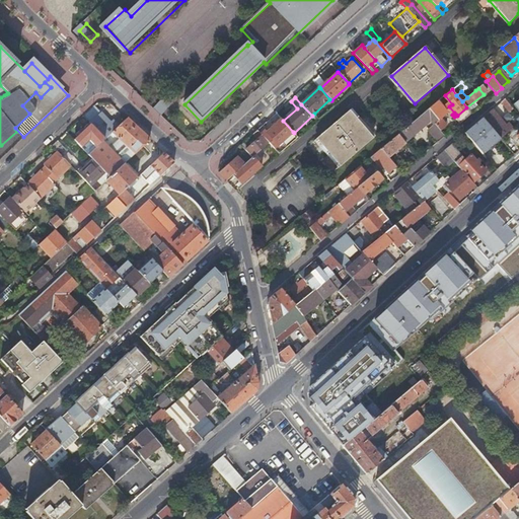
[(319,119),(335,105),(329,99),(314,114),(319,119)]
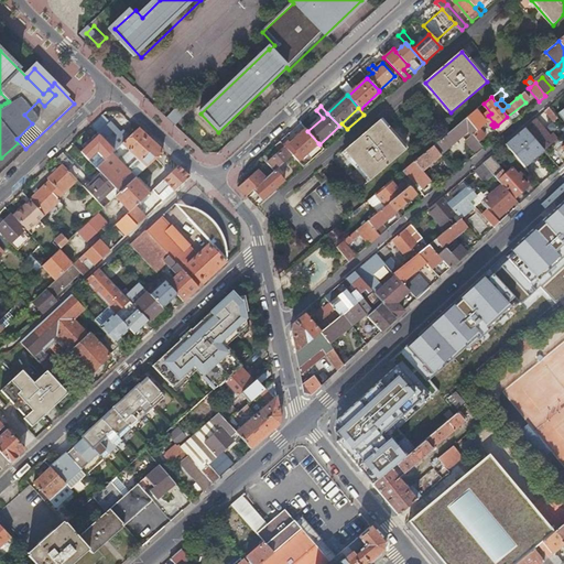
[(553,121),(557,118),(549,108),(545,111),(553,121)]
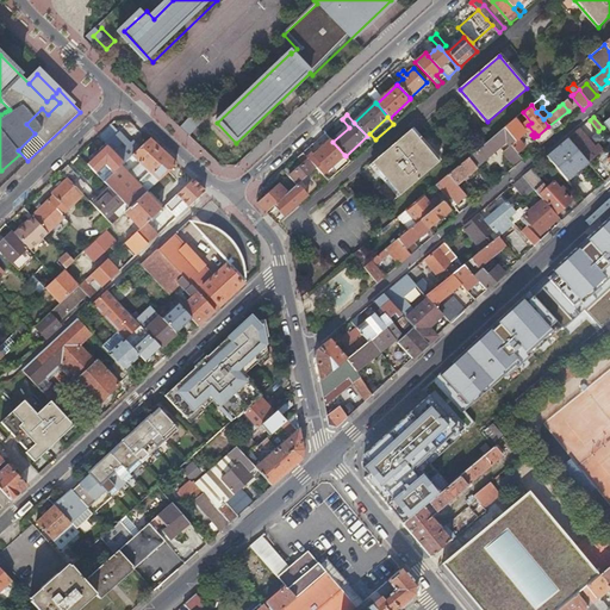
[(516,118),(504,129),(515,142),(511,145),(518,154),(526,148),(516,136),(523,130),(516,122),(518,119),(516,118)]
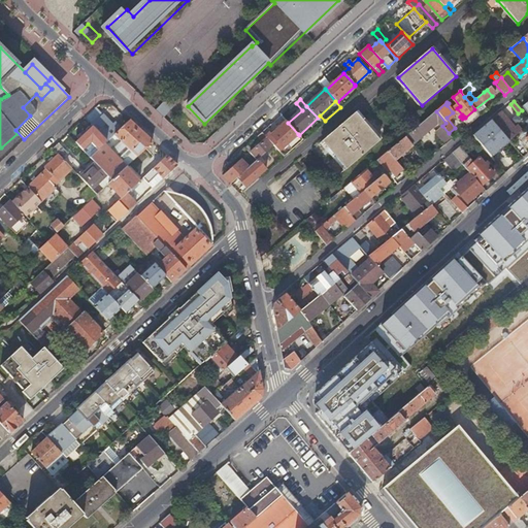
[(169,122),(179,110),(171,104),(161,116),(169,122)]
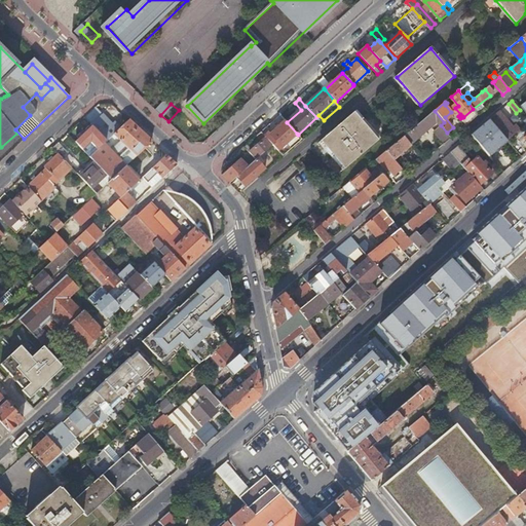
[(502,114),(500,110),(489,119),(508,141),(516,134),(515,132),(519,128),(516,124),(512,127),(503,117),(502,118),(500,115),(502,114)]
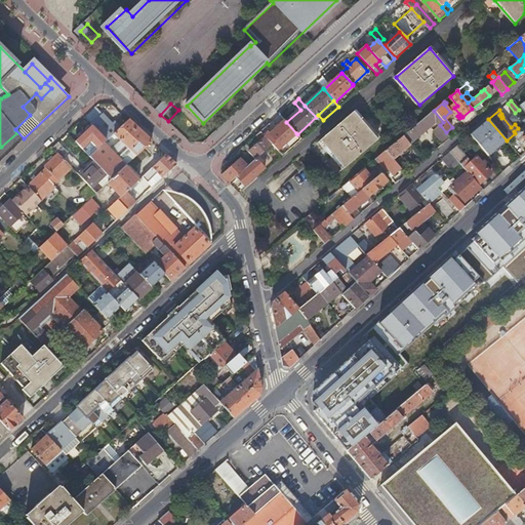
[(434,111),(403,136),(409,144),(435,122),(439,126),(433,130),(444,144),(450,137),(446,132),(440,125),(443,122),(434,111)]
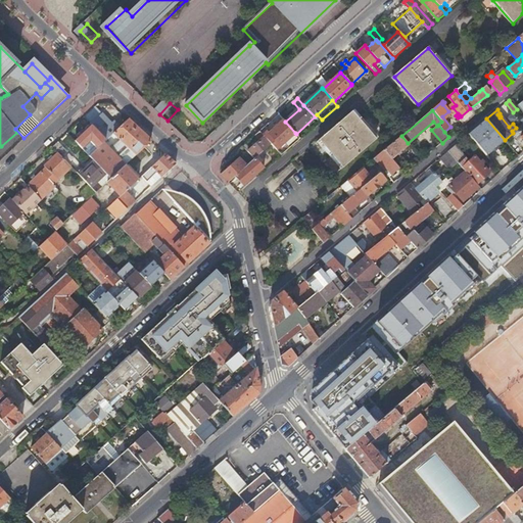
[(320,140),(343,169),(377,140),(353,111),(320,140)]
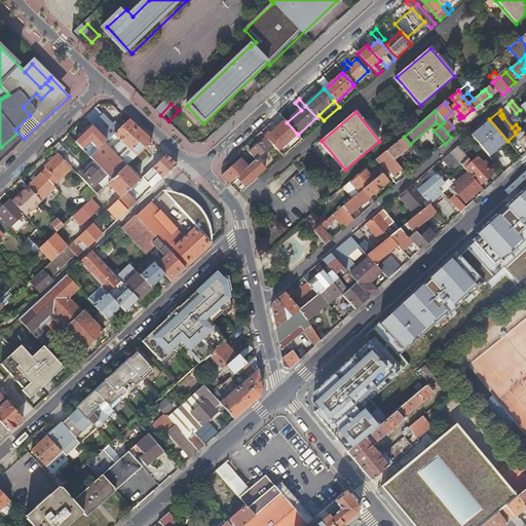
[(106,141),(113,134),(119,127),(114,122),(111,124),(102,114),(90,124),(91,125),(106,141)]
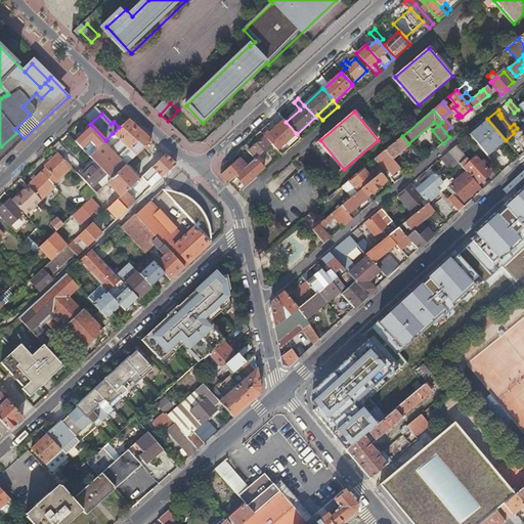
[(487,119),(469,134),(487,155),(506,140),(487,119)]
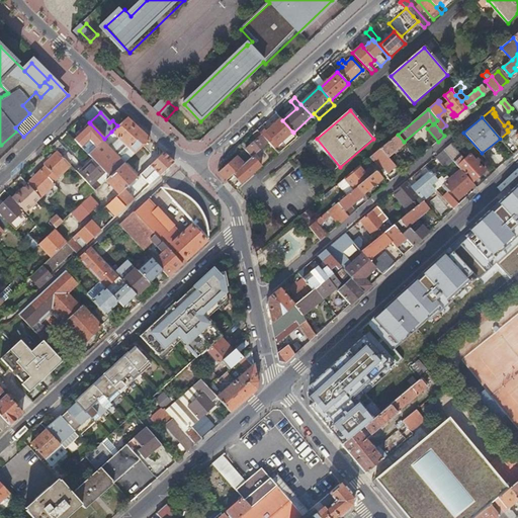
[(135,153),(149,140),(125,118),(117,125),(111,132),(135,153)]
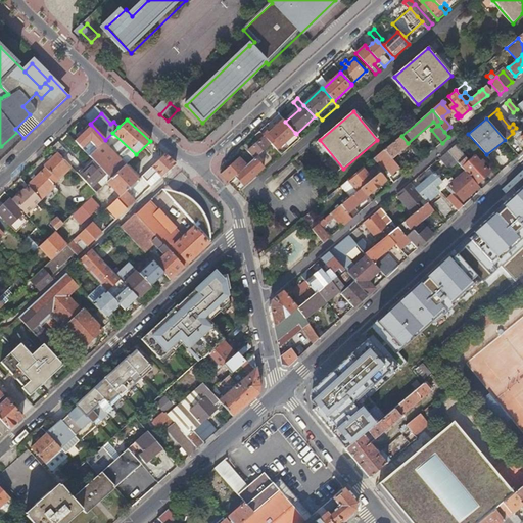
[(295,133),(285,122),(283,120),(265,137),(272,144),(276,149),(295,133)]
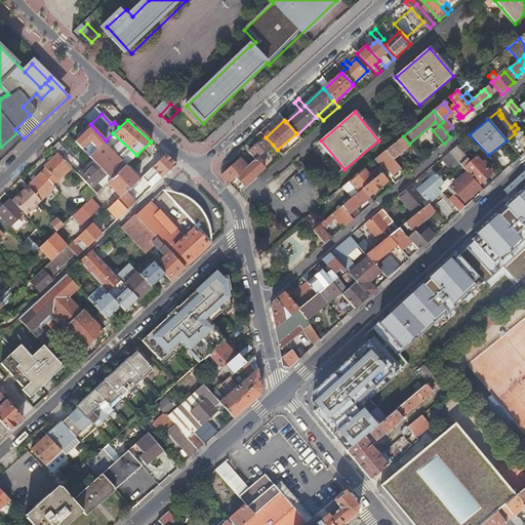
[(459,130),(467,124),(462,120),(455,126),(459,130)]
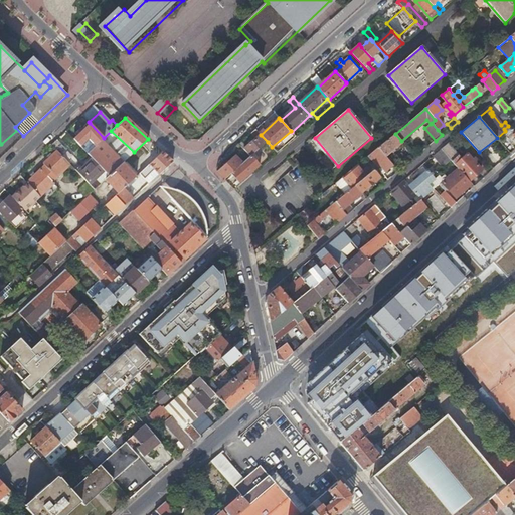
[(87,154),(101,140),(104,138),(90,123),(72,139),(87,154)]
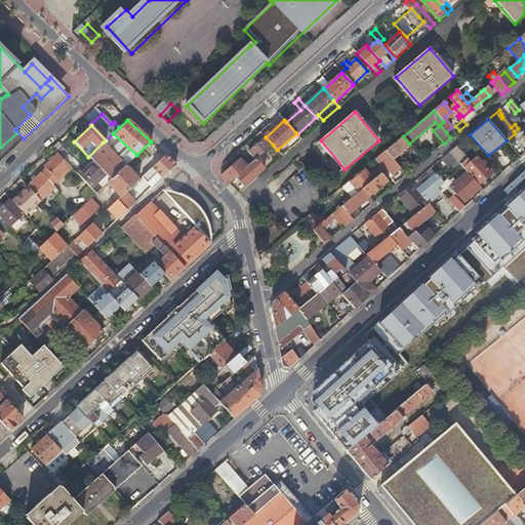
[(266,137),(261,132),(256,136),(260,142),(251,150),(247,145),(244,148),(255,160),(273,145),(266,137)]
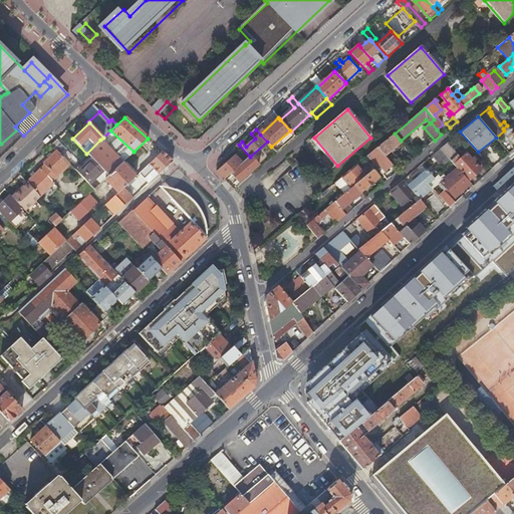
[(271,147),(276,153),(295,137),(291,132),(290,131),(271,147)]
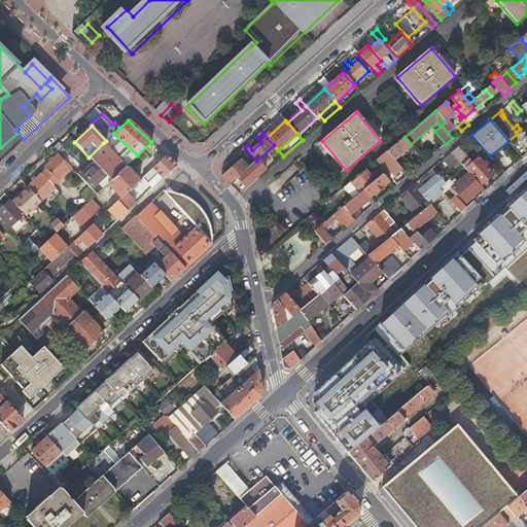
[(405,137),(387,151),(394,161),(412,145),(411,144),(405,137)]
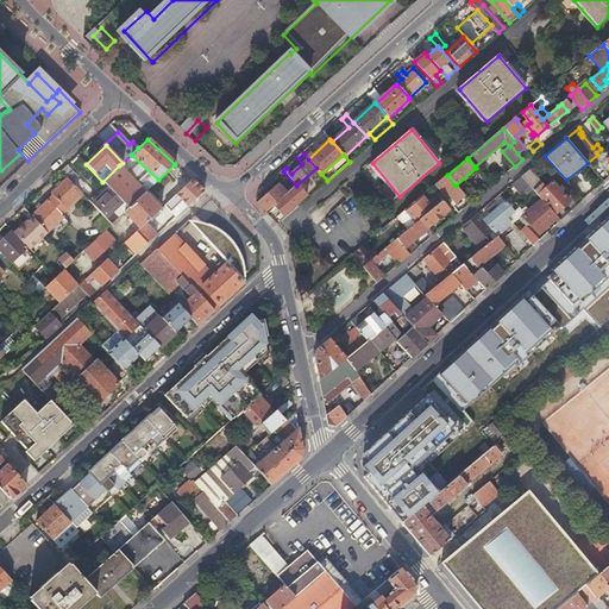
[(76,175),(67,165),(60,171),(66,179),(69,182),(76,175)]
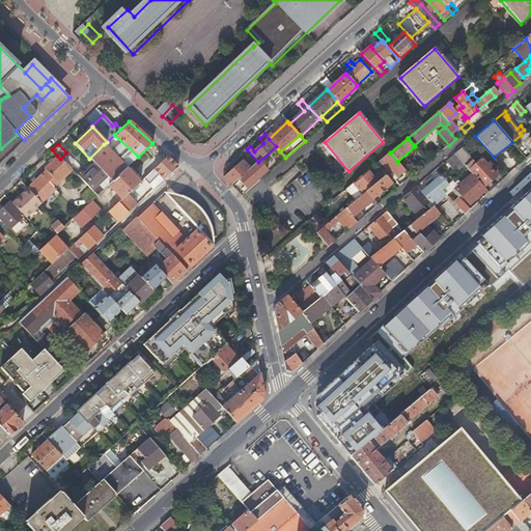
[(106,175),(111,182),(126,168),(104,144),(89,159),(93,163),(106,175)]
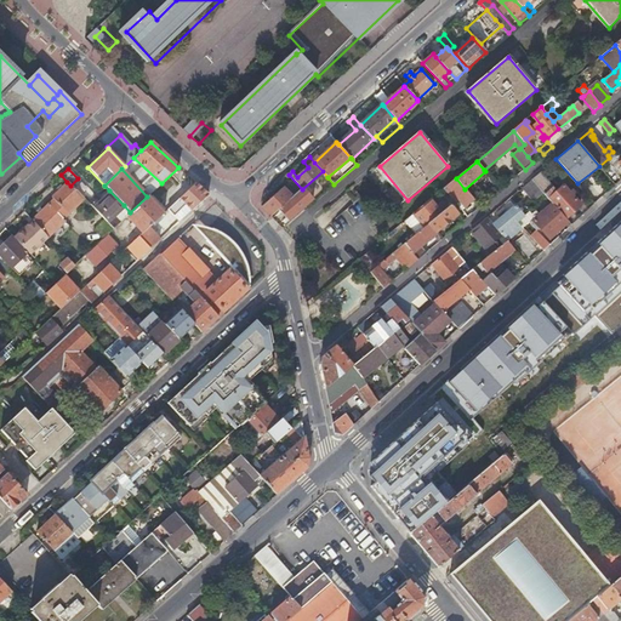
[(550,188),(537,175),(531,180),(543,193),(552,203),(565,218),(580,205),(564,187),(557,193),(552,187),(550,188)]
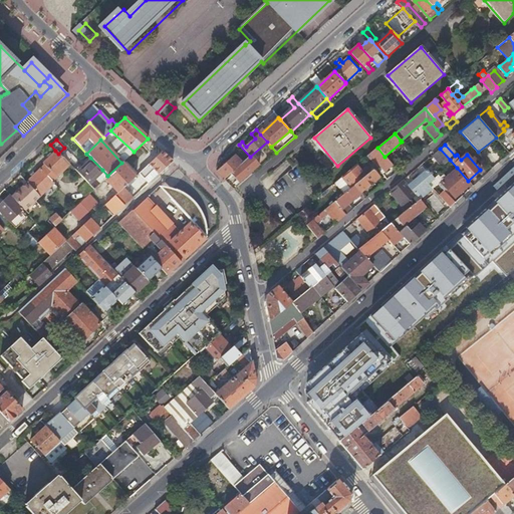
[(481,150),(487,163),(496,159),(490,146),(481,150)]
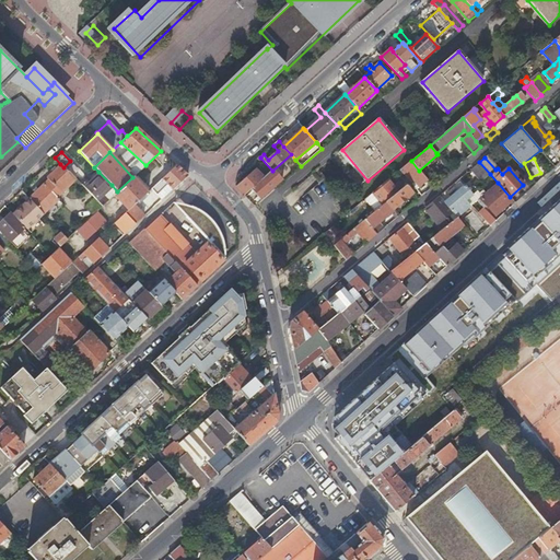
[(411,161),(403,167),(419,187),(428,181),(419,171),(411,161)]
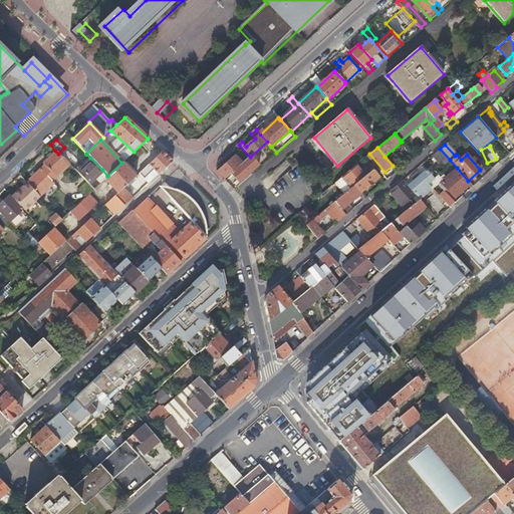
[(450,160),(440,149),(432,156),(442,167),(450,160)]
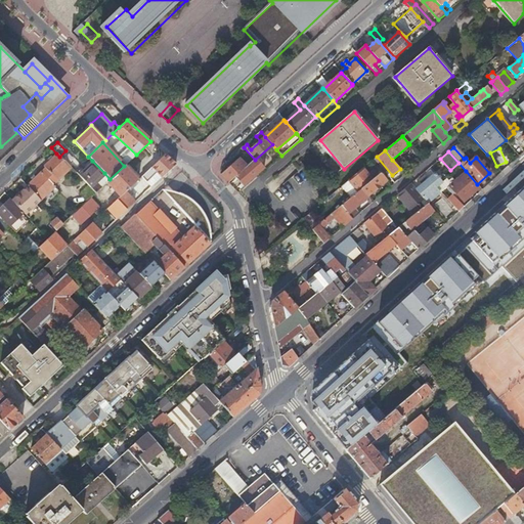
[(71,167),(59,157),(56,154),(43,166),(45,168),(27,185),(29,187),(38,198),(40,200),(54,186),(52,184),(71,167)]
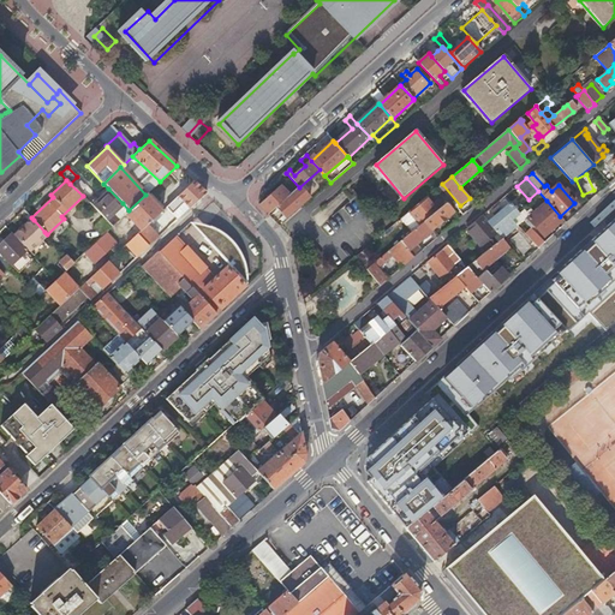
[(189,208),(206,192),(192,180),(166,207),(169,212),(181,201),(189,208)]
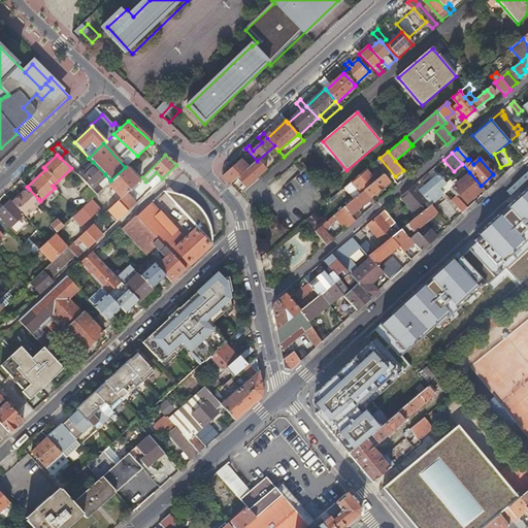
[(224,176),(231,185),(238,178),(249,168),(241,160),(224,176)]
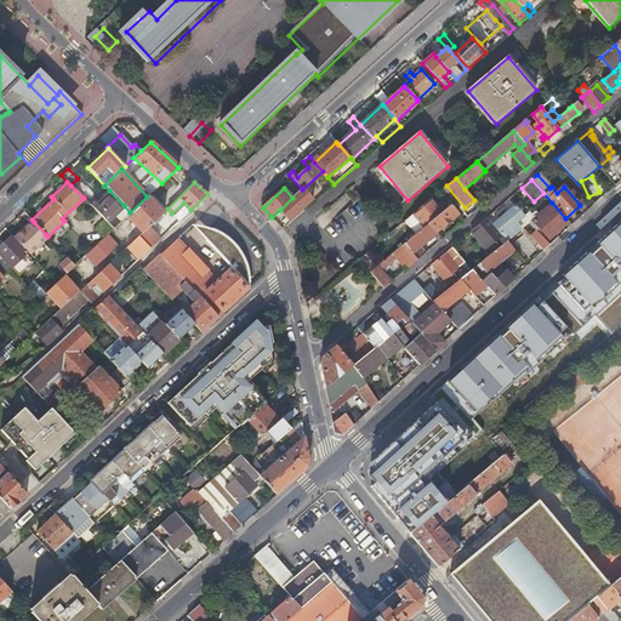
[(313,200),(302,189),(292,198),(280,210),(290,221),(313,200)]
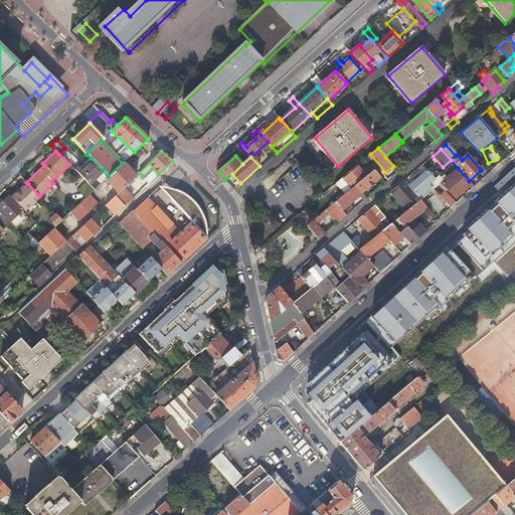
[(94,190),(98,186),(93,180),(103,170),(91,158),(76,172),(94,190)]
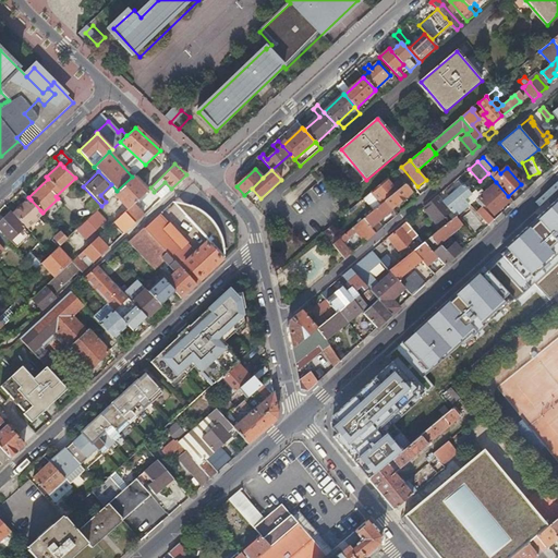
[(128,209),(130,207),(147,191),(133,176),(132,177),(117,191),(113,194),(128,209)]
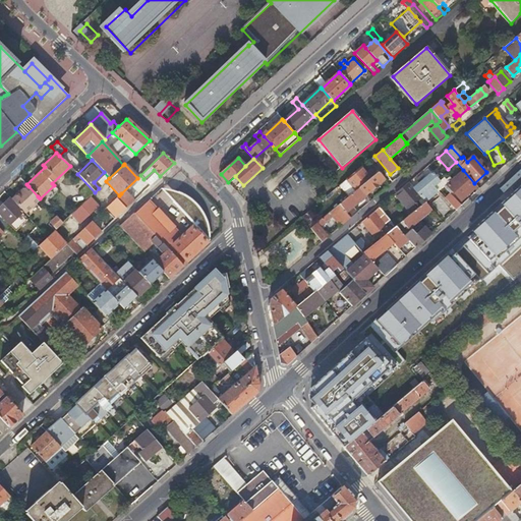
[(346,180),(355,191),(359,188),(374,175),(369,170),(367,172),(362,166),(346,180)]
